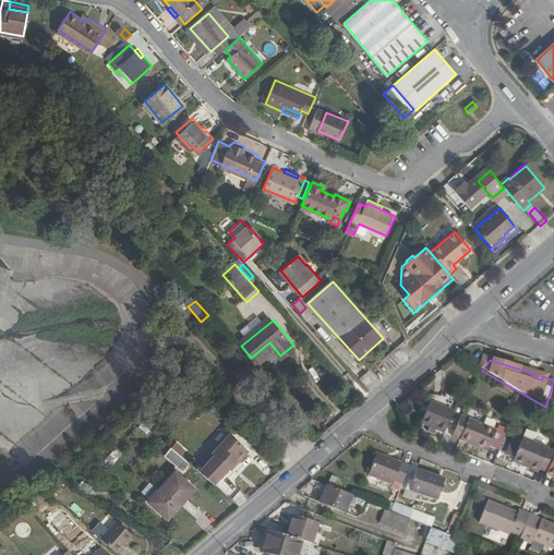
[(432,409),(424,427),(448,437),(456,419),(432,409)]
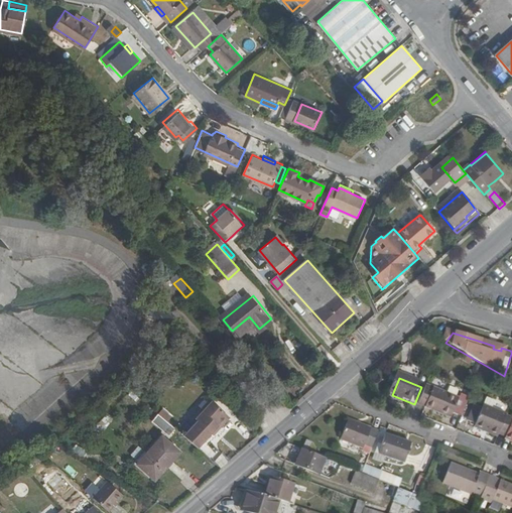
[(462,403),(429,390),(422,407),(438,413),(439,410),(457,417),(462,403)]
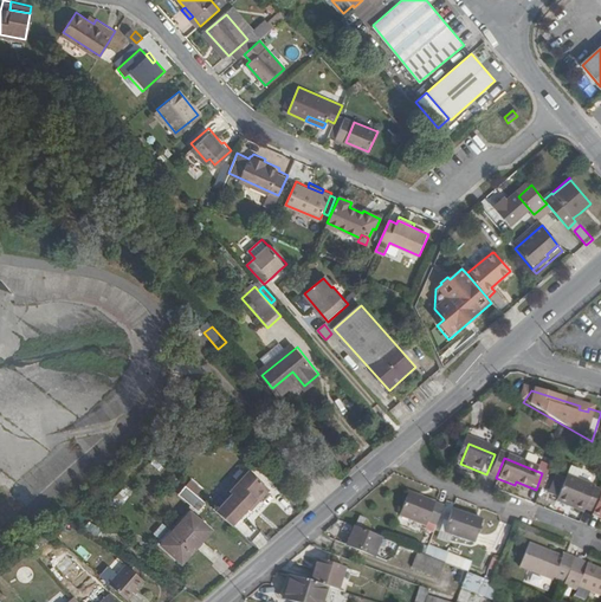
[(233,492),(218,510),(234,525),(251,506),(252,509),(270,487),(246,467),(228,487),(233,492)]
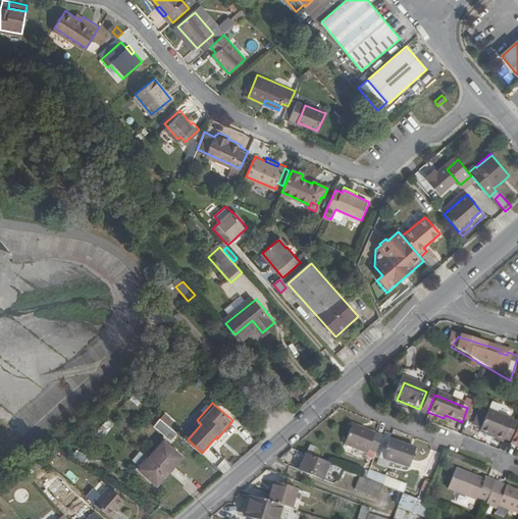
[(508,442),(515,445),(517,438),(517,425),(515,424),(516,422),(494,413),(491,416),(484,413),(477,430),(485,433),(484,435),(495,439),(495,437),(508,443),(508,442)]
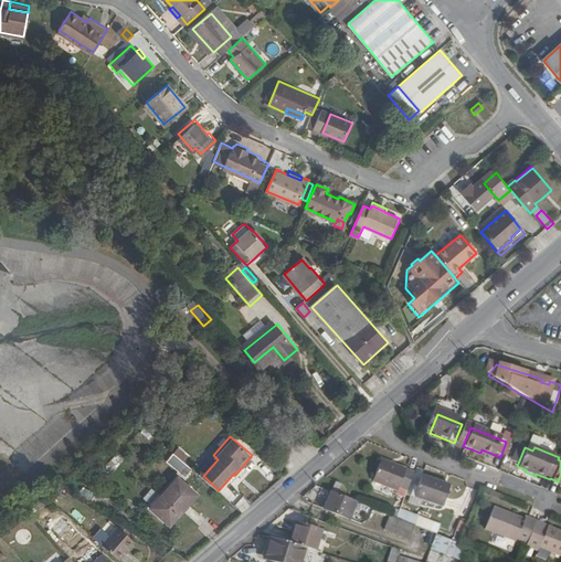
[(197,473),(188,465),(193,458),(182,449),(170,465),(189,480),(197,473)]
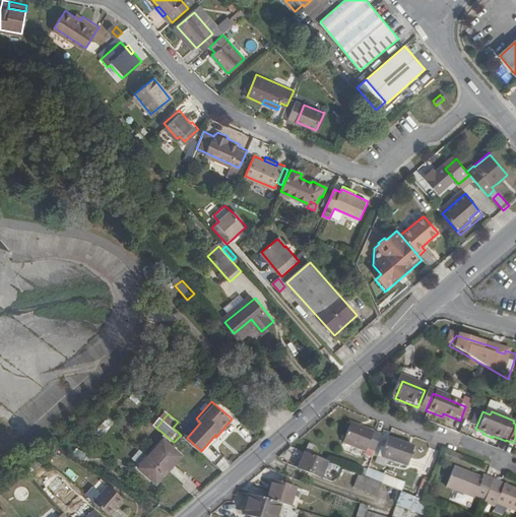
[(379,459),(387,439),(358,427),(347,451),(371,460),(372,457),(379,459)]
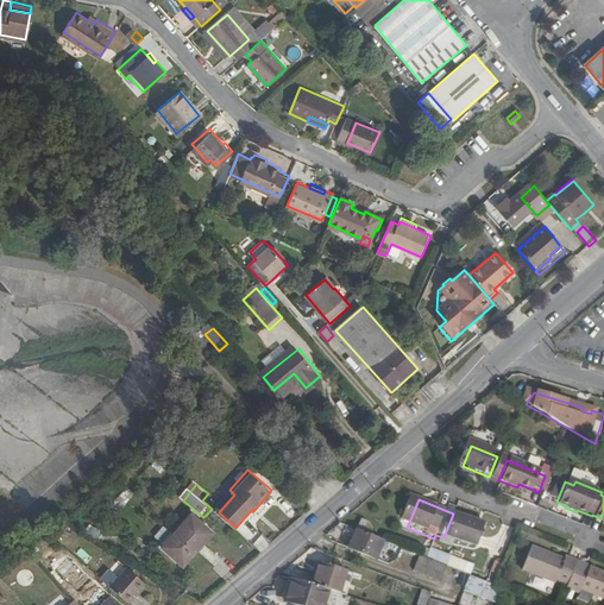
[(164,544),(184,563),(213,533),(193,514),(164,544)]
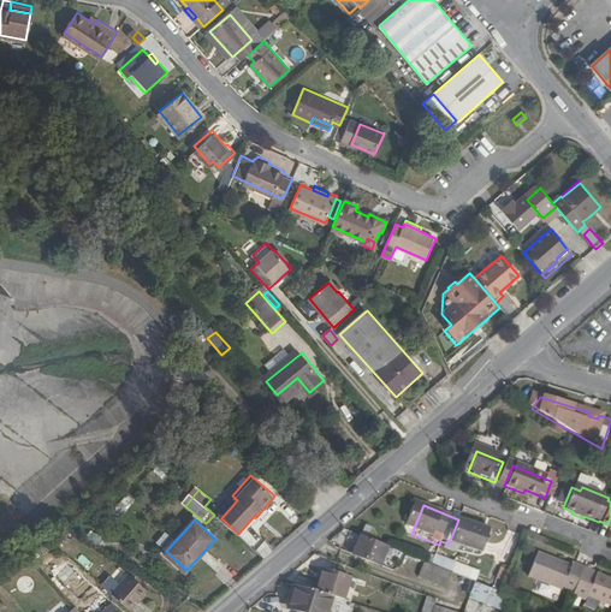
[(497,533),(466,523),(461,541),(468,544),(467,550),(490,557),(497,533)]
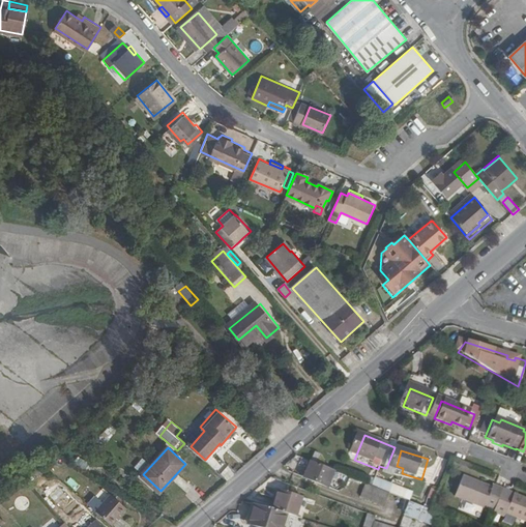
[(330,460),(319,456),(315,466),(326,470),(330,460)]
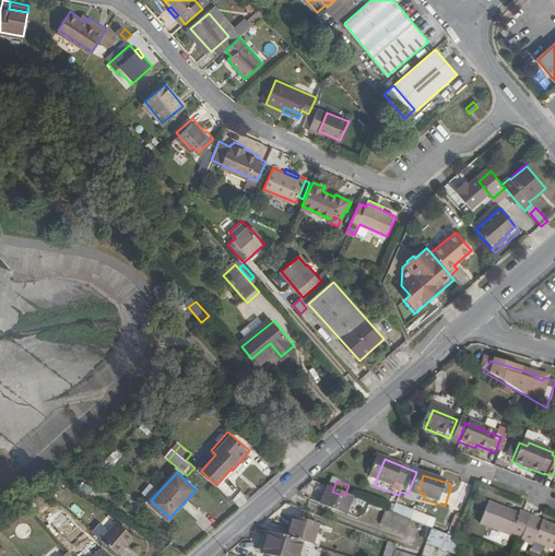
[(344,496),(332,492),(325,508),(351,518),(357,501),(344,496)]
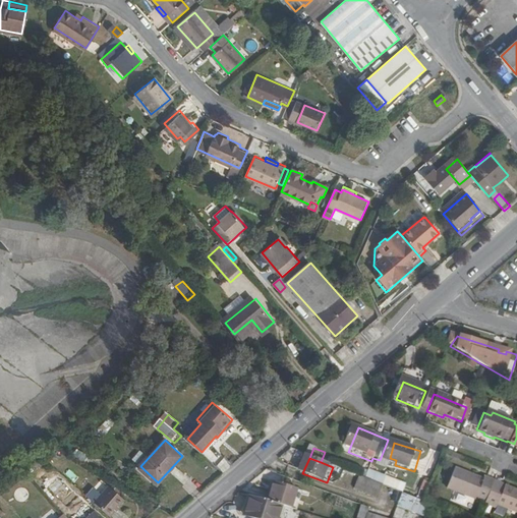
[(79,483),(82,478),(72,472),(69,478),(79,483)]
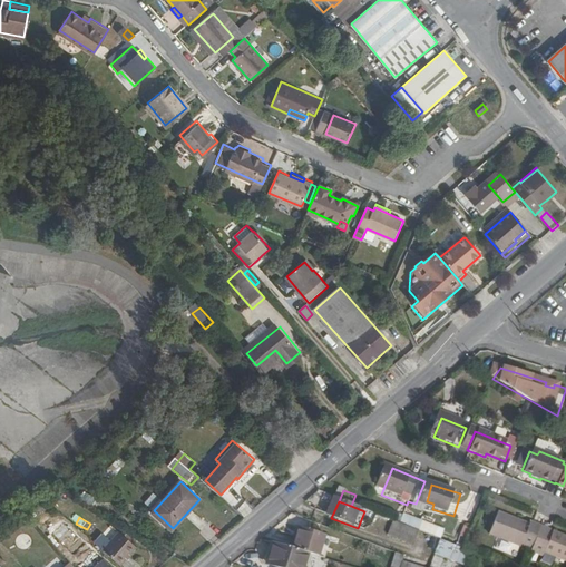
[(402,517),(399,525),(406,527),(409,519),(402,517)]
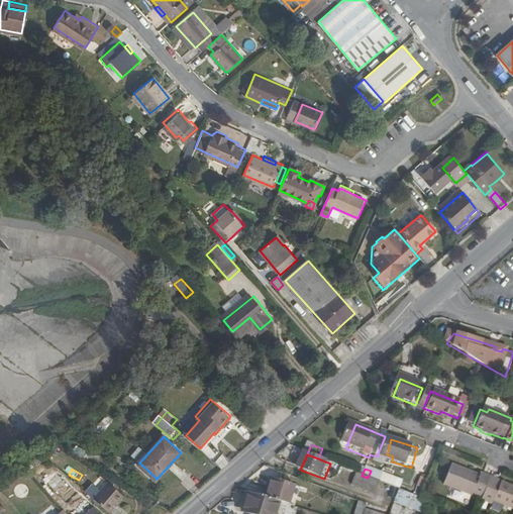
[(493,490),(496,481),(487,477),(486,479),(457,469),(449,489),(478,500),(479,497),(489,501),(493,490)]
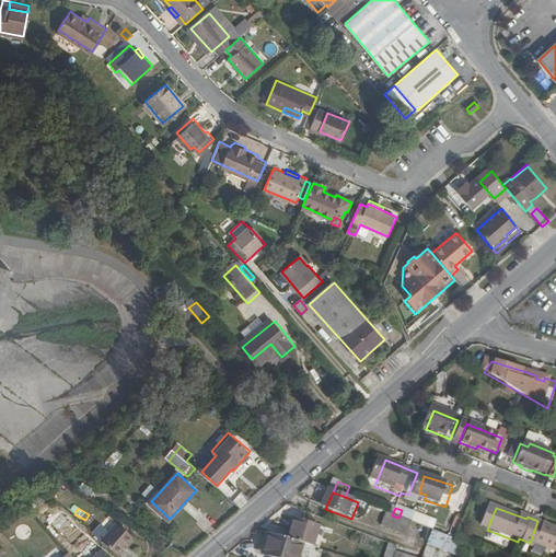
[(398,518),(392,515),(386,529),(413,538),(418,526),(398,518)]
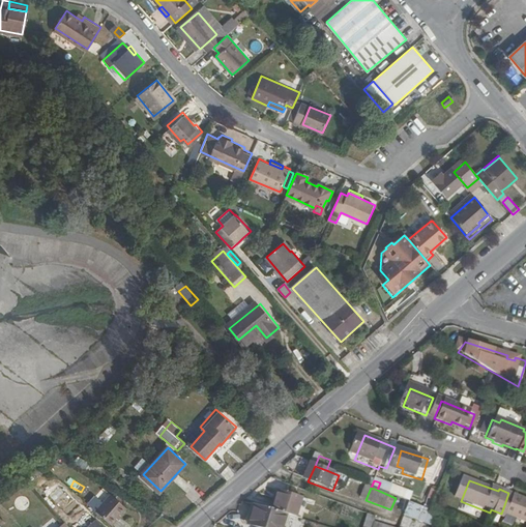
[(520,497),(508,493),(505,502),(516,506),(520,497)]
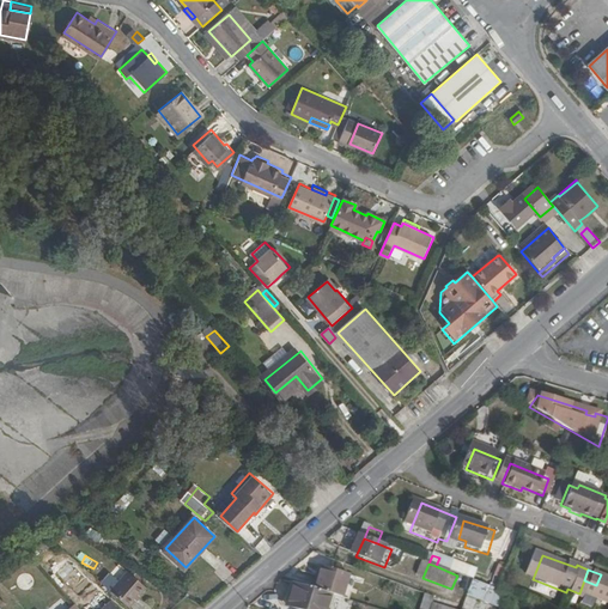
[(326,582),(322,595),(335,598),(348,603),(356,580),(329,572),(326,582)]
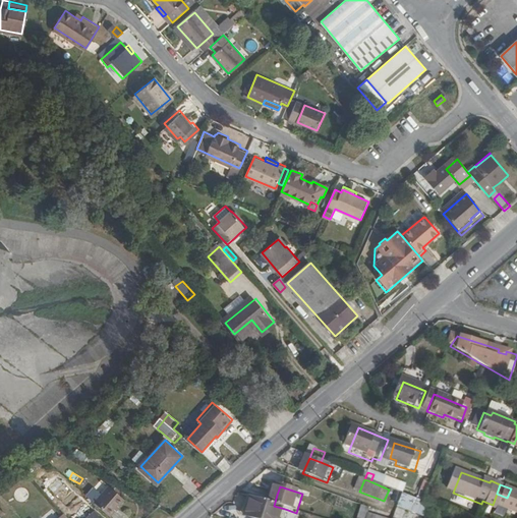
[(507,498),(497,494),(493,505),(491,508),(501,512),(503,509),(514,513),(516,514),(516,491),(511,488),(507,498)]
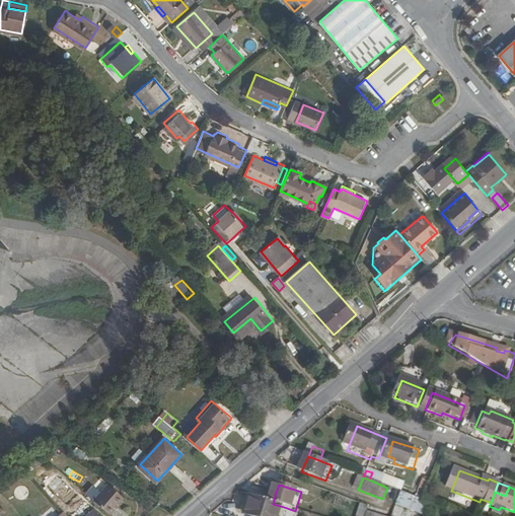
[(102,492),(95,500),(111,514),(125,498),(116,490),(109,498),(102,492)]
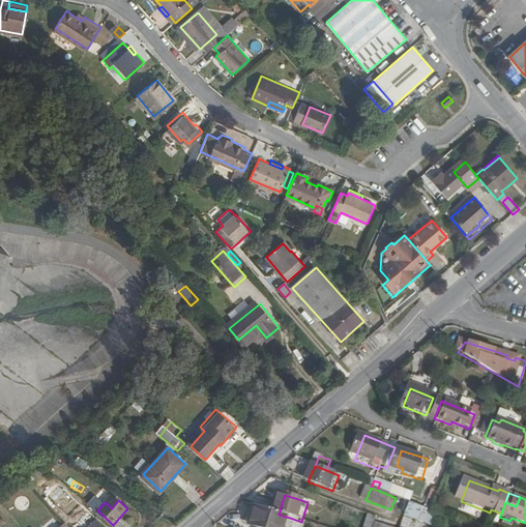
[(432,513),(408,502),(404,515),(428,525),(432,513)]
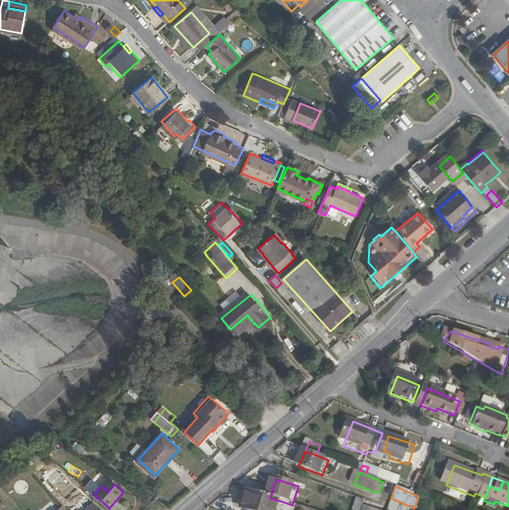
[(267,497),(250,492),(246,509),(279,509),(281,501),(270,498),(267,497)]
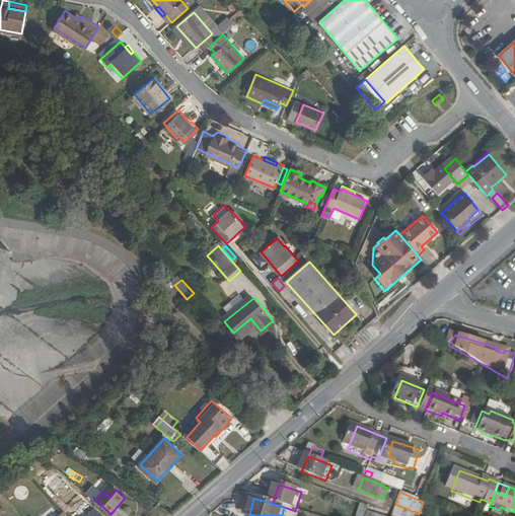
[(374,509),(366,506),(362,515),(372,515),(374,509)]
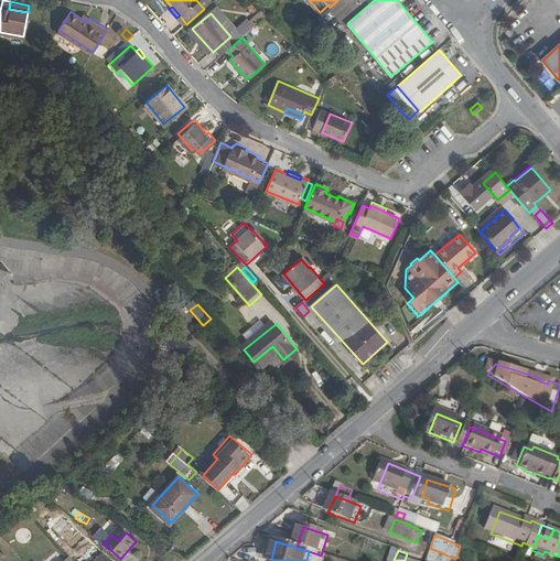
[(545,551),(542,554),(555,560),(557,556),(545,551)]
